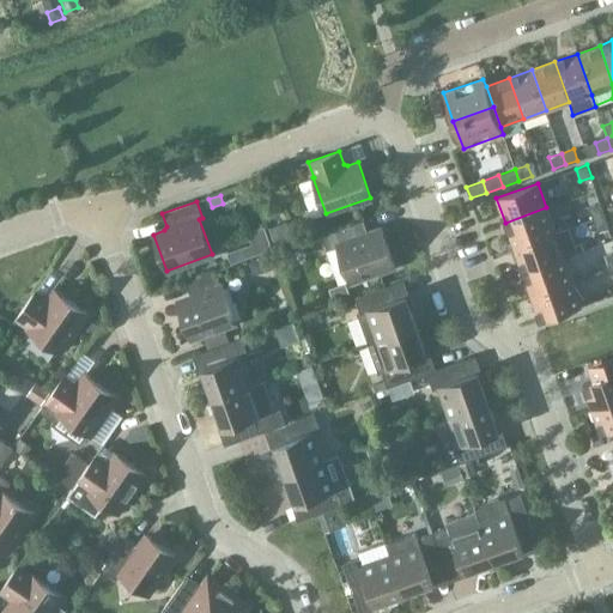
[(593,219),(605,216),(600,201),(588,206),(593,219)]
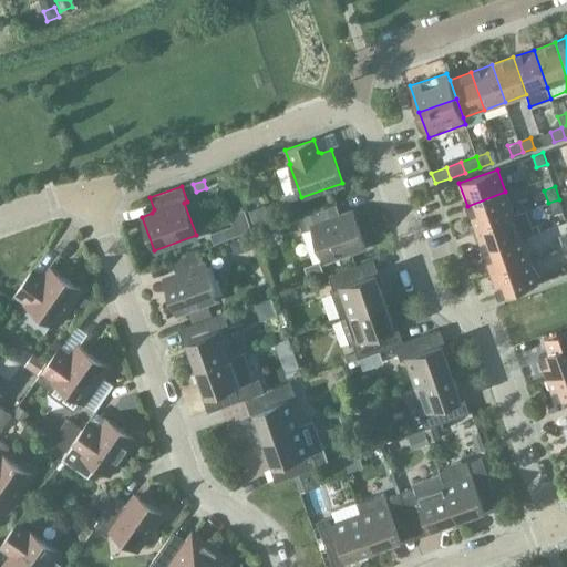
[(475,228),(514,215),(505,192),(467,206),(475,228)]
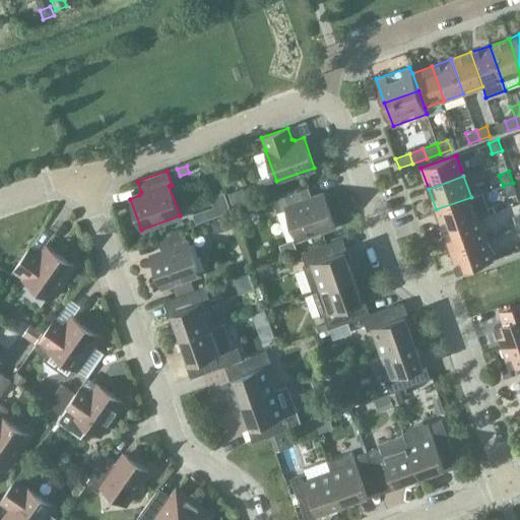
[(513,183),(503,186),(507,195),(516,192),(513,183)]
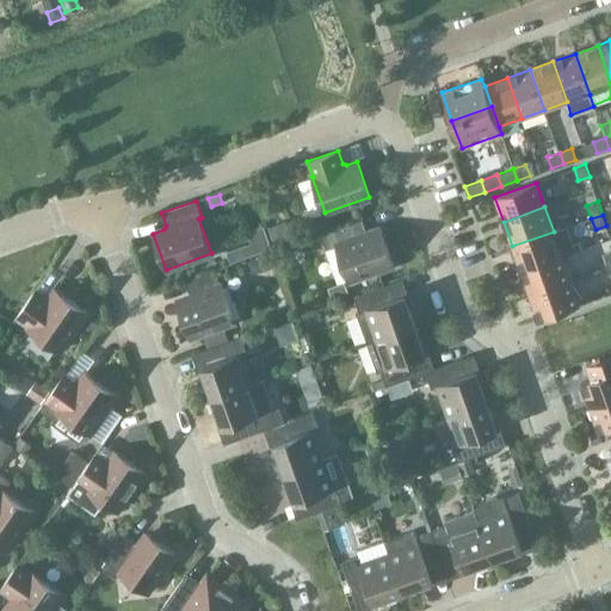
[(370,233),(366,230),(362,217),(320,233),(326,250),(337,246),(349,281),(394,265),(381,229),(370,233)]
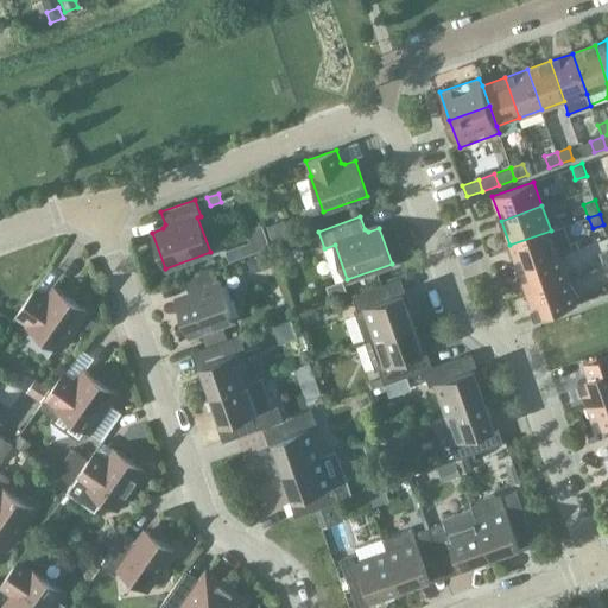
[(282,220),(265,226),(272,244),(289,238),(282,220)]
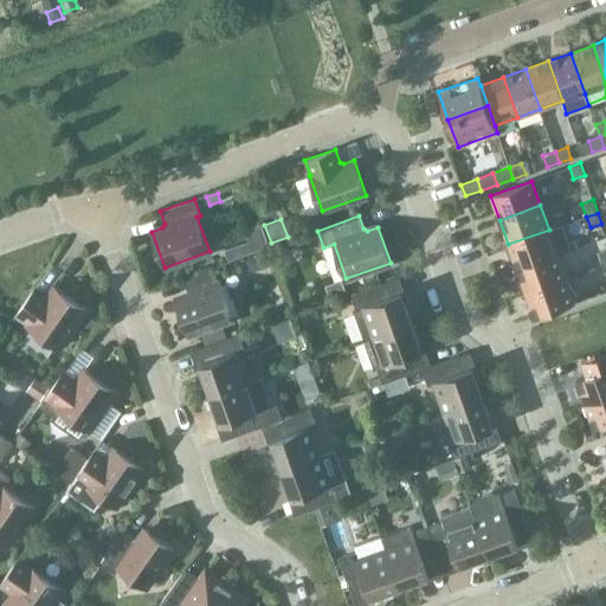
[(516,269),(558,255),(577,246),(574,240),(568,243),(561,225),(549,230),(508,244),(516,269)]
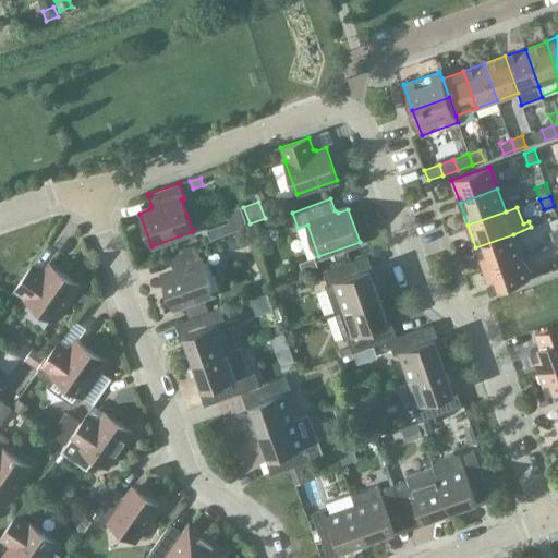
[(228,221),(206,229),(209,239),(231,231),(228,221)]
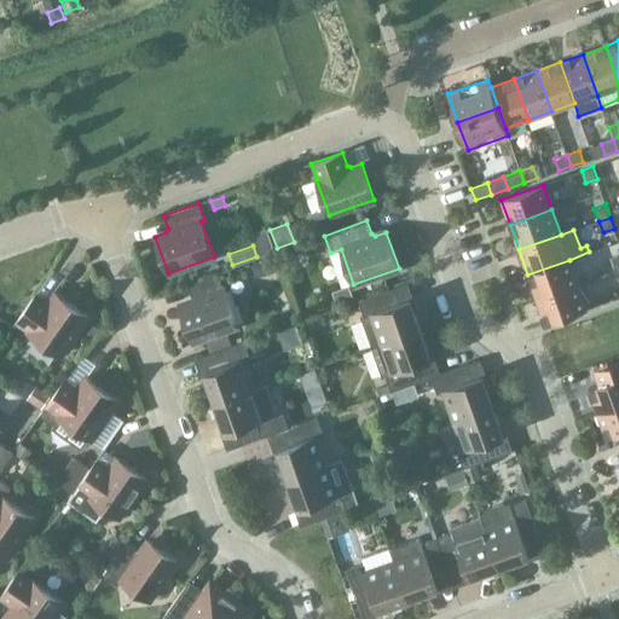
[(537,300),(578,284),(570,260),(527,275),(537,300)]
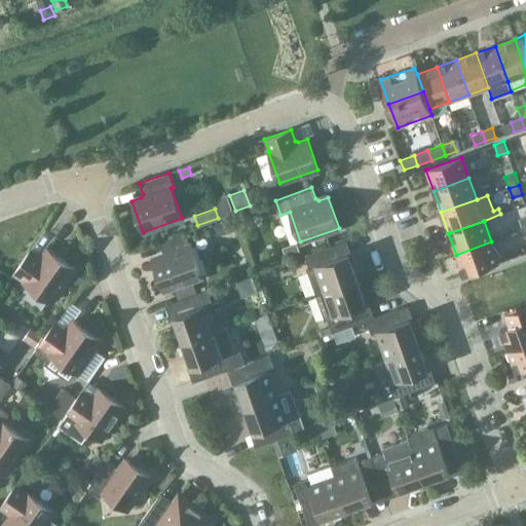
[(190,246),(185,232),(159,241),(163,253),(161,256),(152,259),(163,290),(174,287),(193,279),(202,276),(191,246),(190,246)]
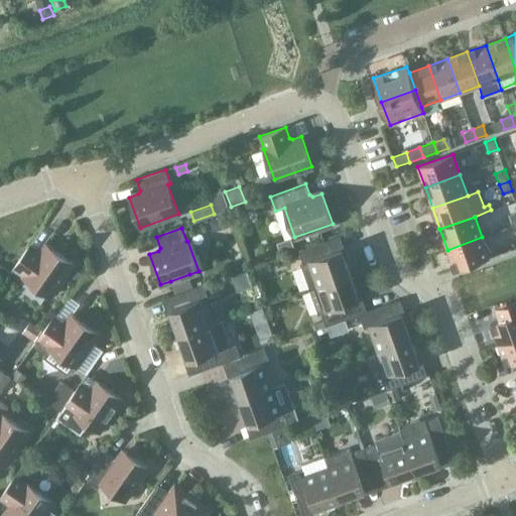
[(482,237),(447,250),(455,270),(489,258),(488,254),(491,252),(483,240),(482,237)]
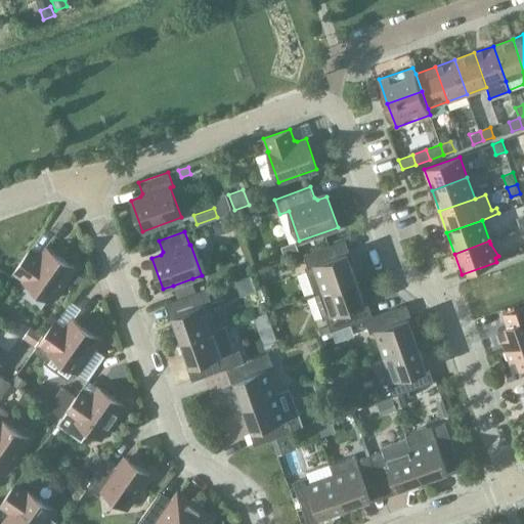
[(314,294),(355,279),(346,254),(334,258),(329,245),(303,255),(308,267),(305,268),(314,294)]
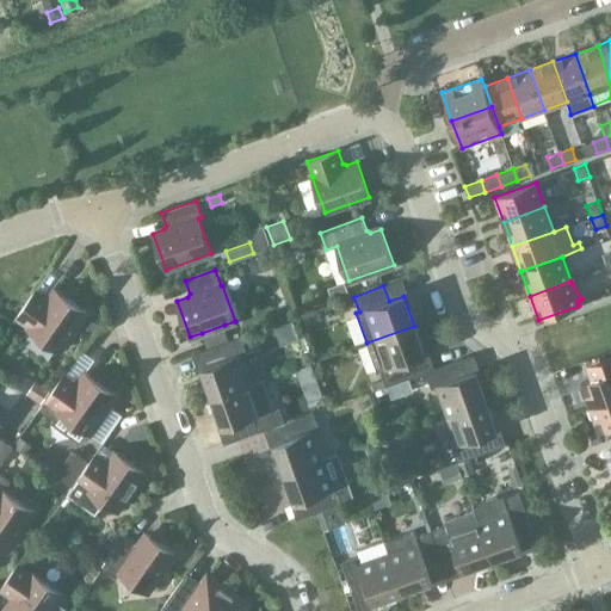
[(87,312),(56,290),(49,300),(36,290),(16,319),(29,328),(29,329),(60,351),(87,312)]
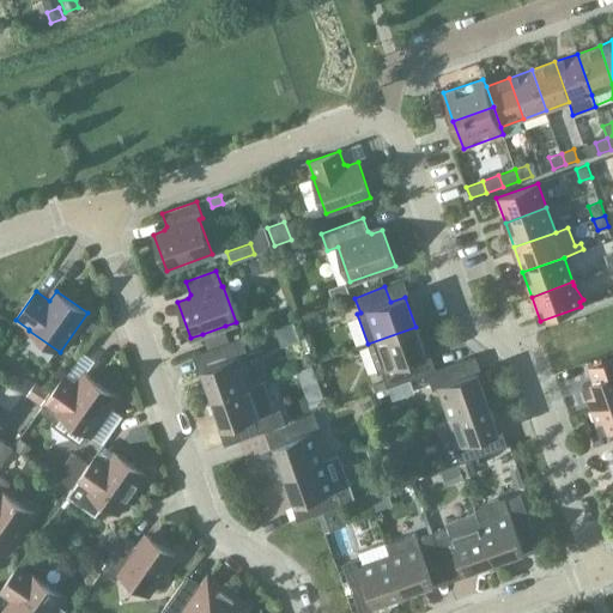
[(90,321),(83,332),(91,337),(98,326),(90,321)]
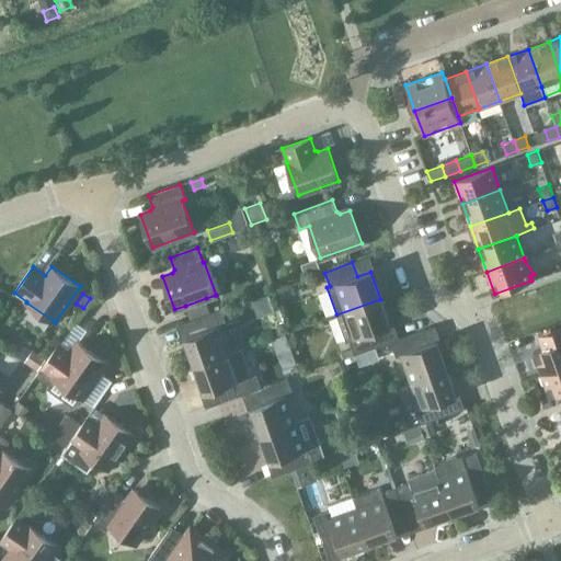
[(206,298),(185,306),(191,320),(193,319),(219,310),(218,306),(209,308),(206,298)]
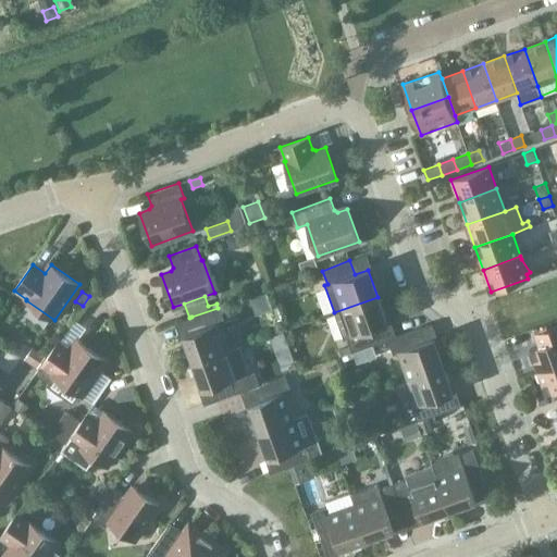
[(380,343),(374,329),(388,324),(378,297),(334,312),(344,339),(347,338),(349,345),(338,349),(342,356),(380,343)]
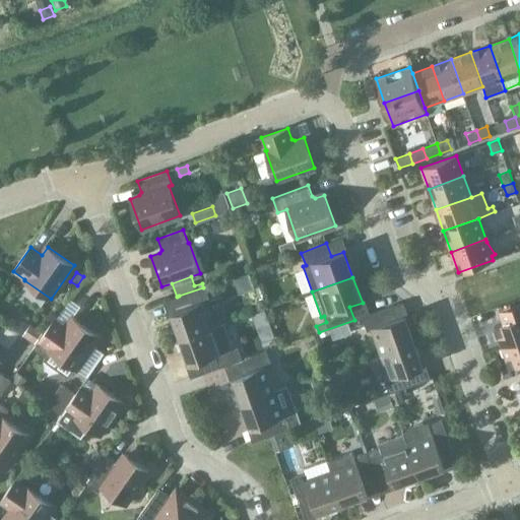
[(216,282),(205,286),(209,300),(221,296),(216,282)]
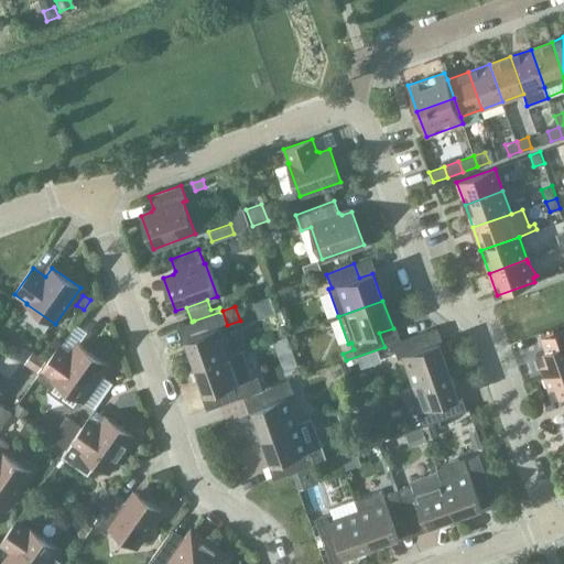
[(195,367),(231,354),(223,327),(227,325),(223,311),(220,312),(194,321),(199,335),(185,339),(195,367)]
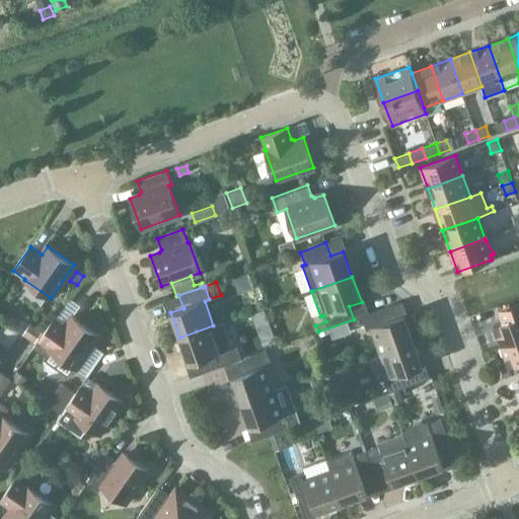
[(501,347),(518,340),(518,302),(509,306),(513,318),(494,325),(501,347)]
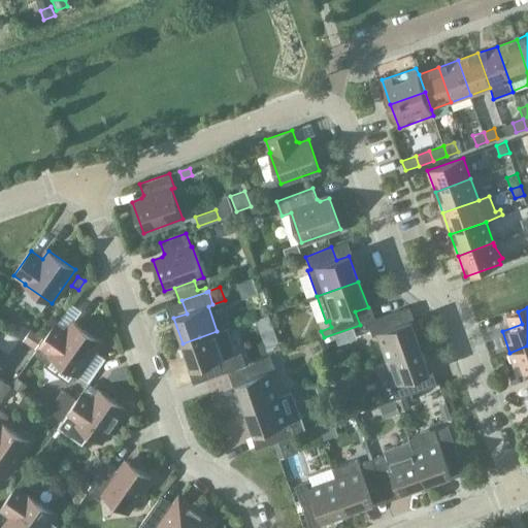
[(392,312),(367,322),(372,336),(377,334),(387,360),(421,347),(411,321),(398,326),(394,312),(392,312)]
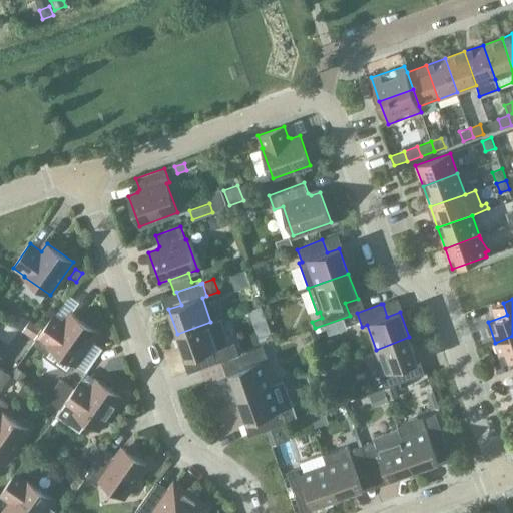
[(261,305),(247,309),(251,320),(265,316),(261,305)]
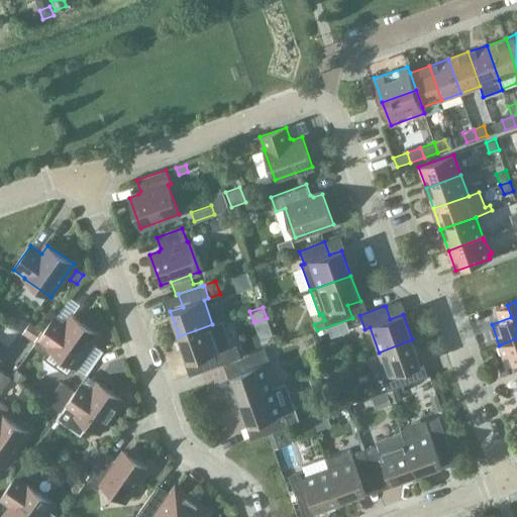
[(35,342),(32,346),(44,354),(48,348),(75,367),(98,333),(84,323),(76,317),(72,315),(72,316),(70,319),(65,325),(54,317),(42,333),(37,339),(35,342)]
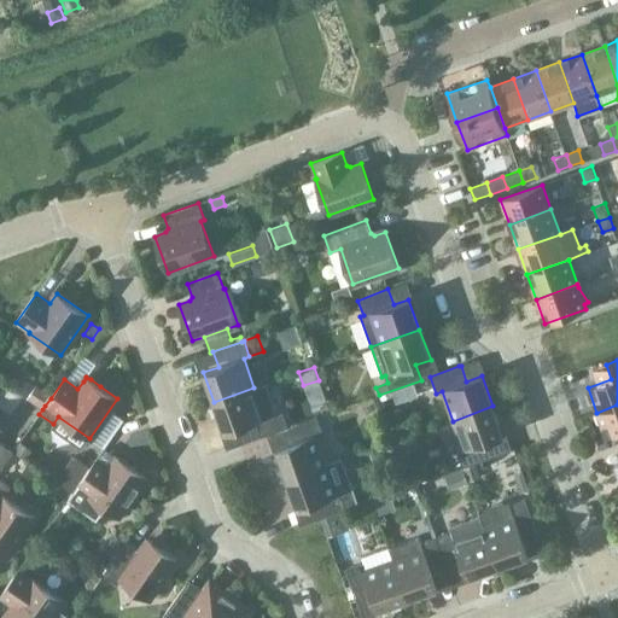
[(245,443),(285,429),(287,427),(281,412),(275,414),(264,384),(254,388),(214,402),(225,432),(240,427),(245,443)]
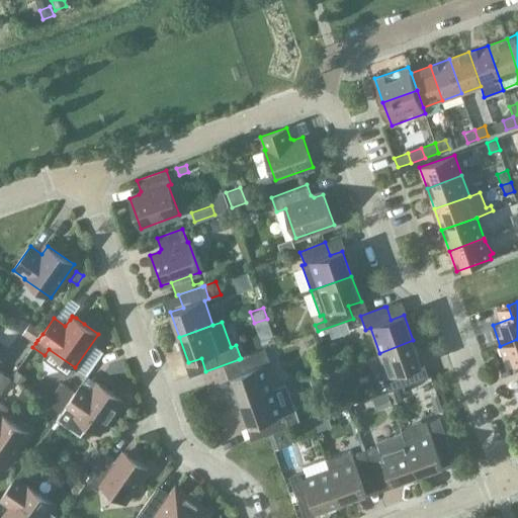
[(29,325),(23,334),(35,343),(37,340),(42,334),(29,325)]
